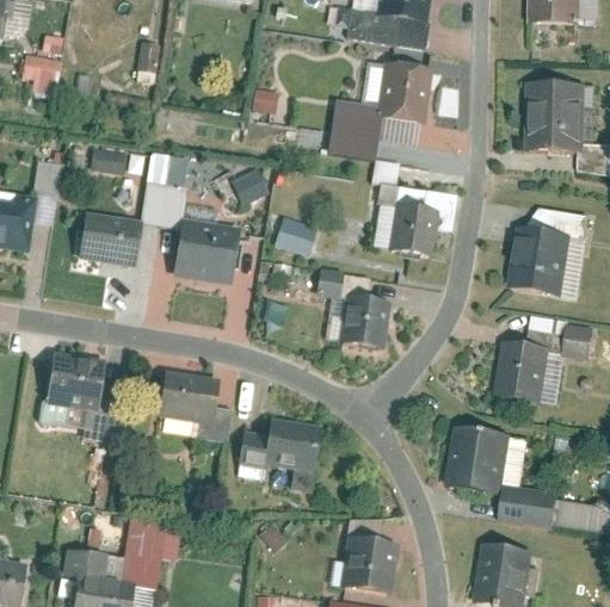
[(379,0),(376,14),(426,22),(429,0),(379,0)]
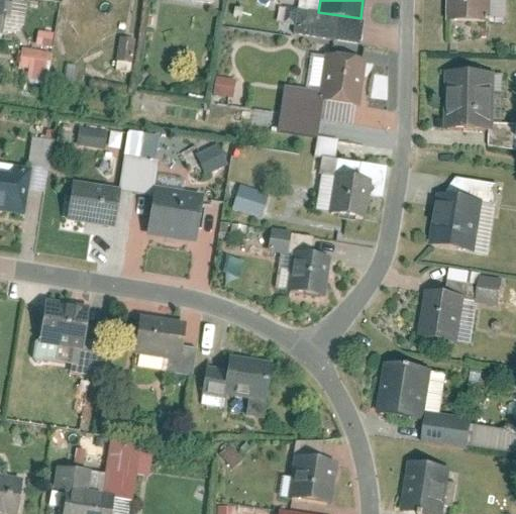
[(445,0),(445,17),(490,18),(490,0),(445,0)]
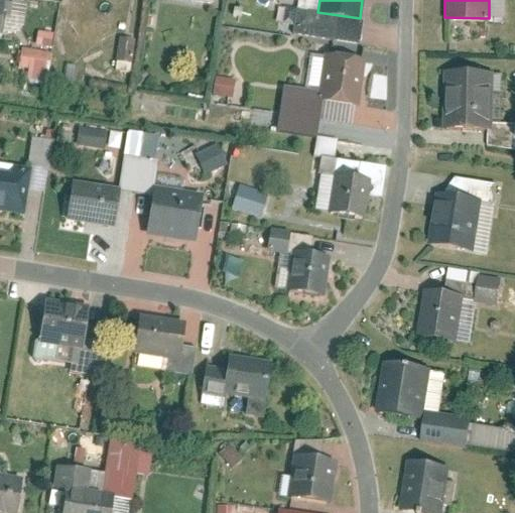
[(134,69),(135,35),(120,35),(119,68),(134,69)]
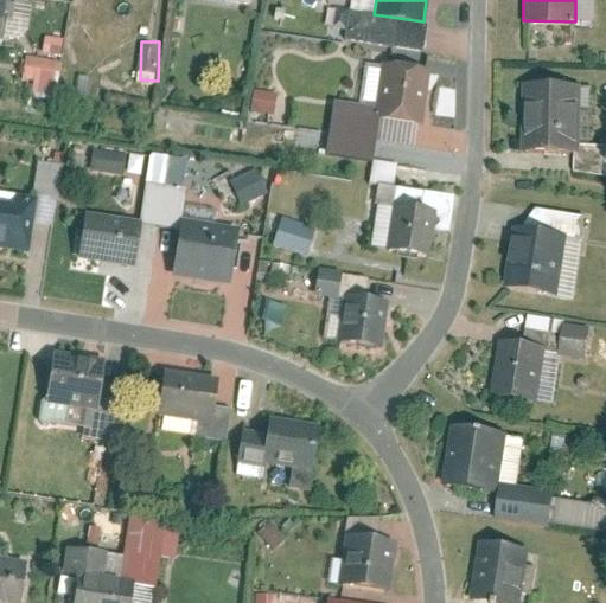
[(55,96),(64,57),(30,49),(23,76),(36,78),(33,90),(55,96)]
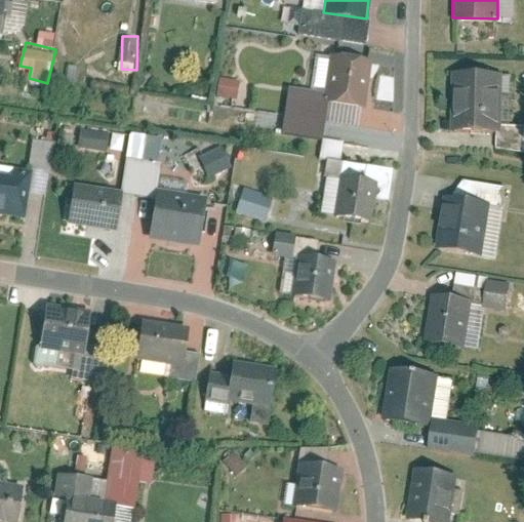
[(329,49),(321,97),(364,105),(372,57),(329,49)]
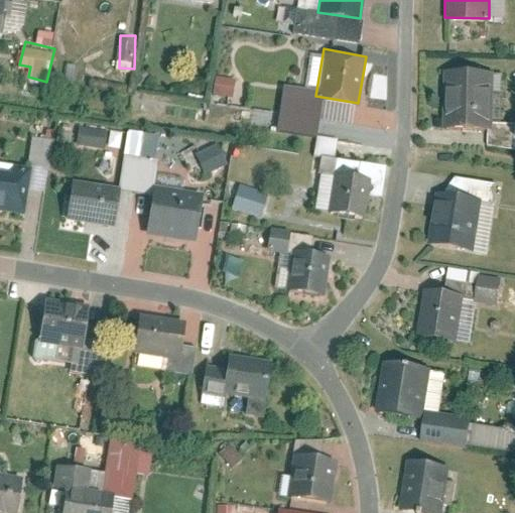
[(494,69),(443,67),(441,125),(492,127),(494,69)]
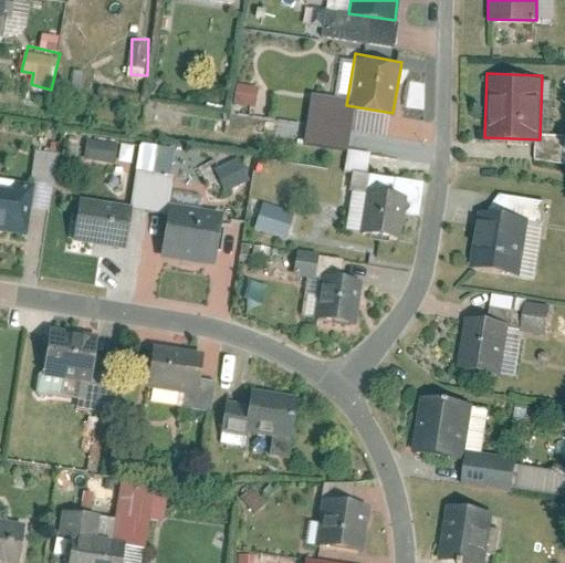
[(236,101),(258,104),(261,85),(239,81),(236,101)]
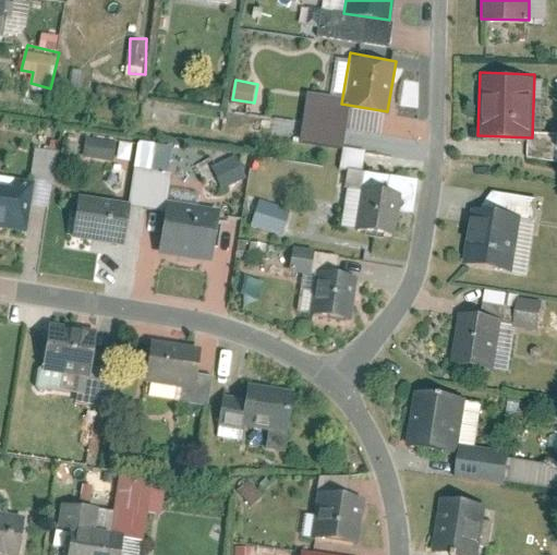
[(85,154),(117,160),(121,141),(89,134),(85,154)]
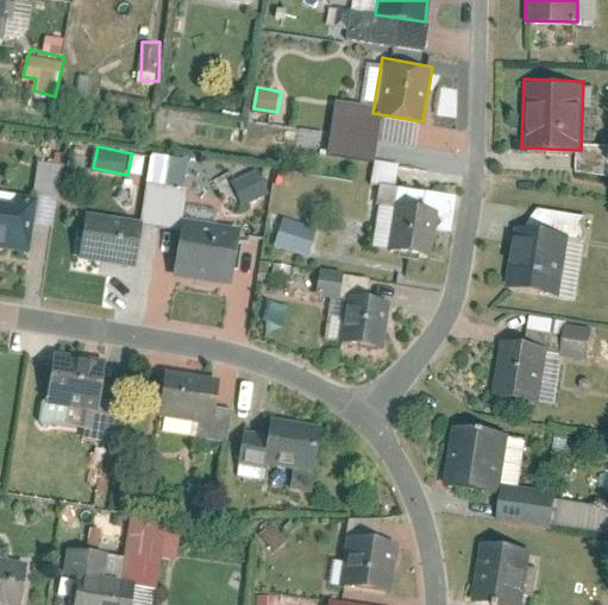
[(261,166),(233,178),(245,203),(271,191),(261,166)]
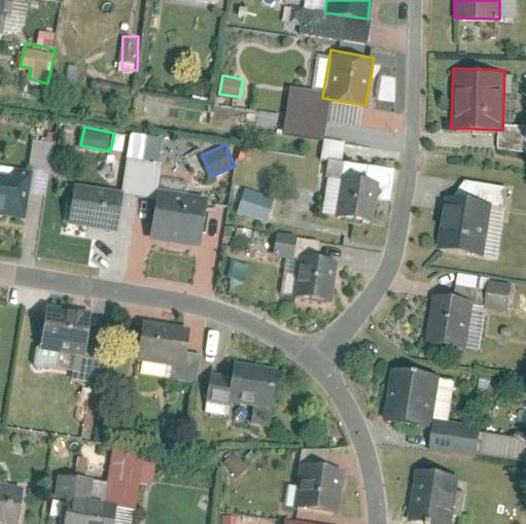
[(0,212),(22,216),(29,168),(0,163),(0,212)]
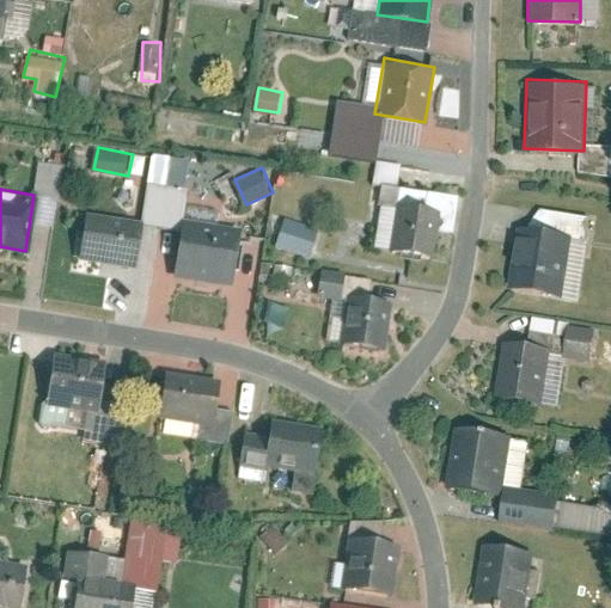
[(395,202),(388,247),(432,255),(438,208),(395,202)]
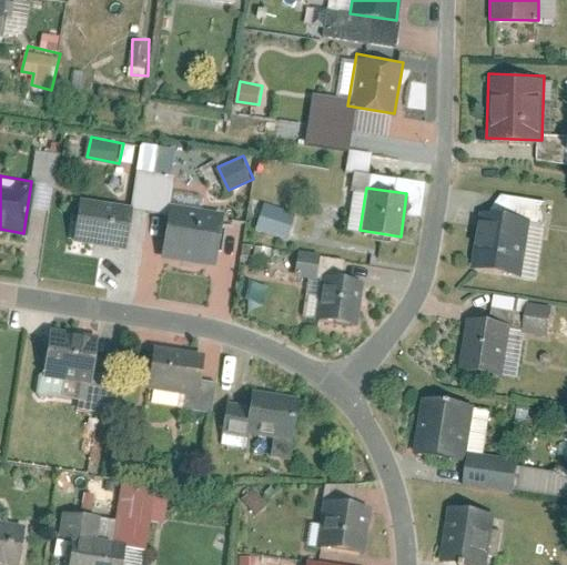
[(72,240),(122,246),(129,203),(79,195),(72,240)]
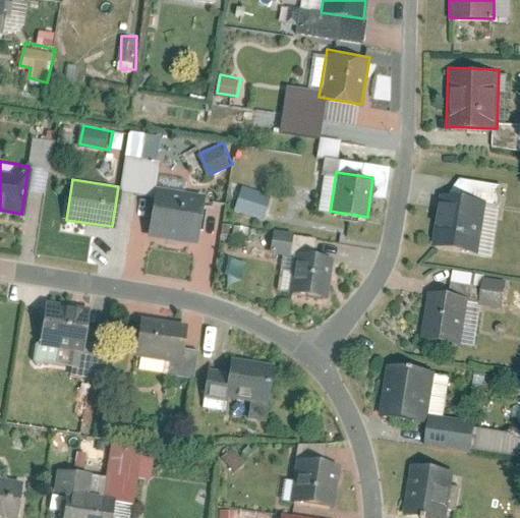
[(154,183),(146,235),(196,243),(205,190),(154,183)]
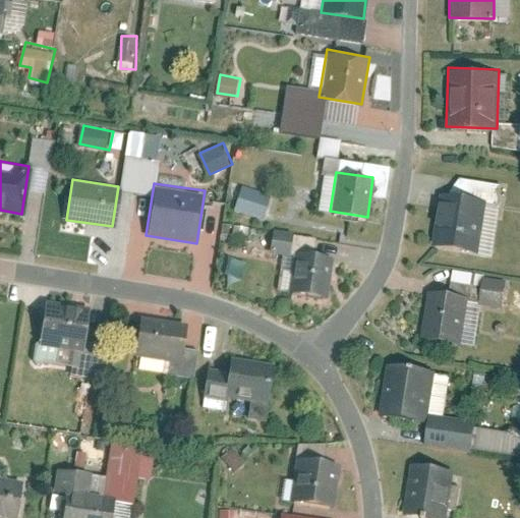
[(266,218),(275,193),(243,183),(235,208),(266,218)]
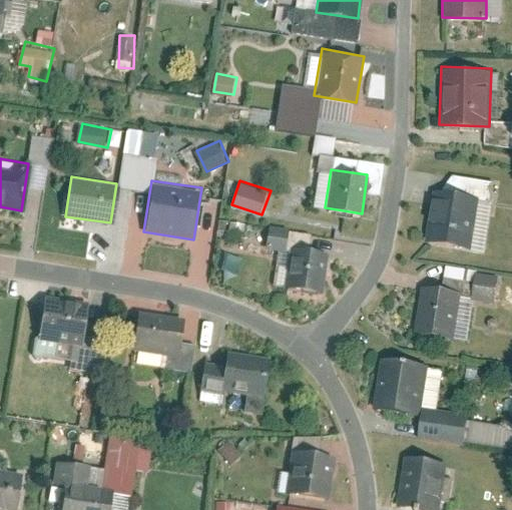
[(424,239),(470,247),(479,196),(433,189),(424,239)]
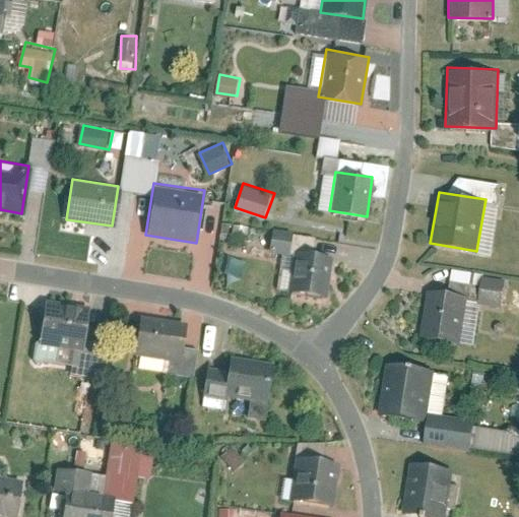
[(244,247),(250,228),(225,219),(219,239),(244,247)]
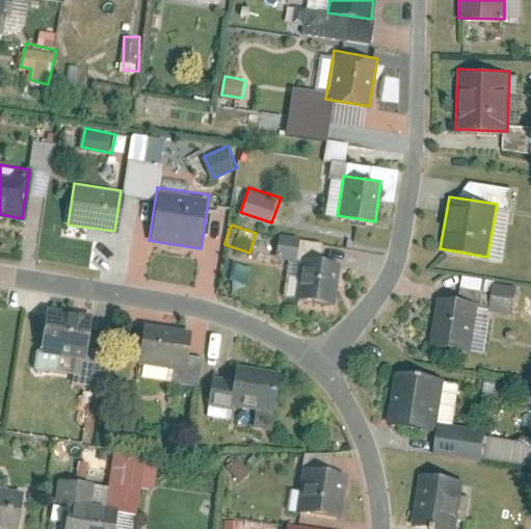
[(300,256),(294,296),(333,302),(339,262),(300,256)]
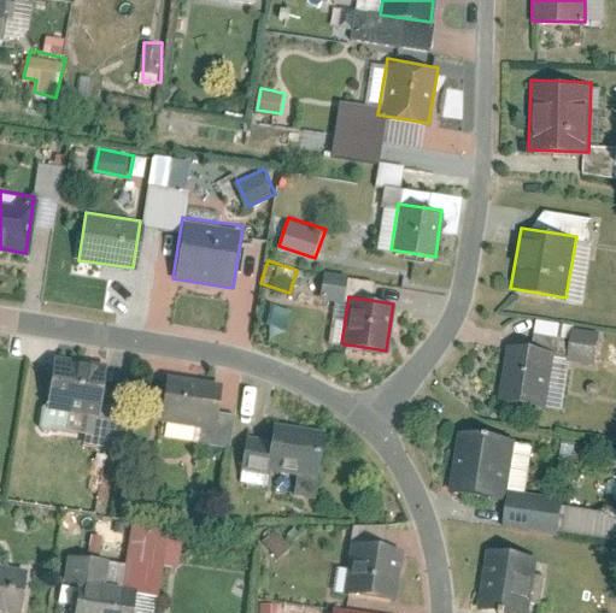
[(540,317),(537,342),(563,347),(568,322),(540,317)]
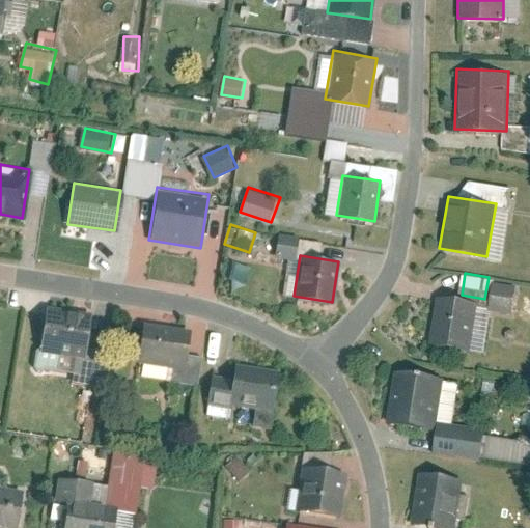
[(495,310),(520,312),(522,282),(497,281),(495,310)]
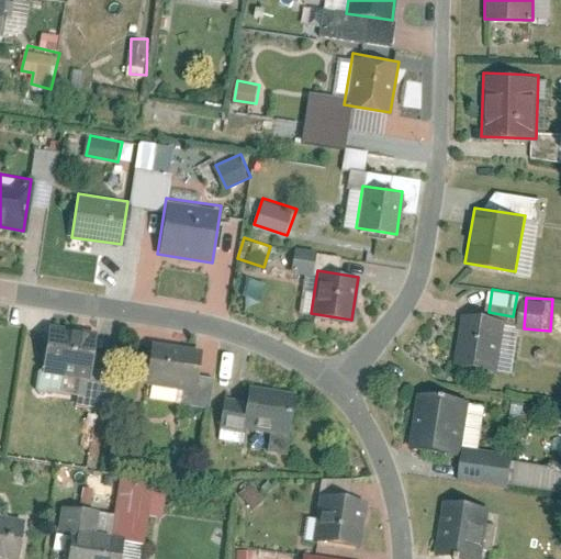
[(496,371),(505,319),(461,312),(452,365),(496,371)]
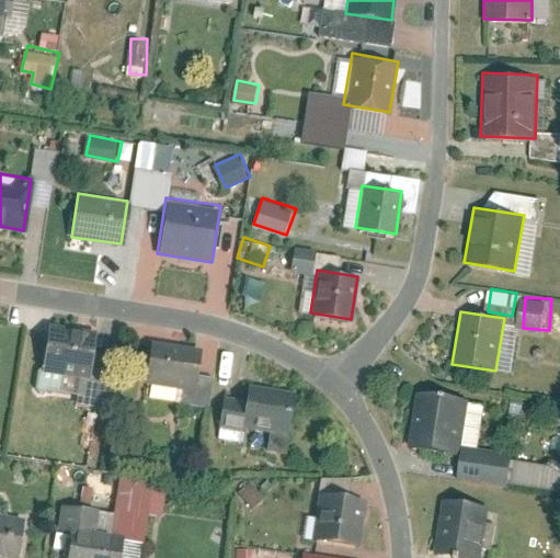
[(48,322),(42,369),(88,377),(94,330),(48,322)]
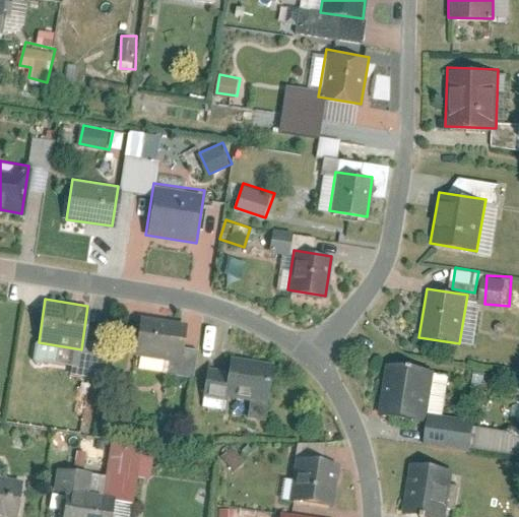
[(128,352),(180,361),(186,322),(134,314),(128,352)]
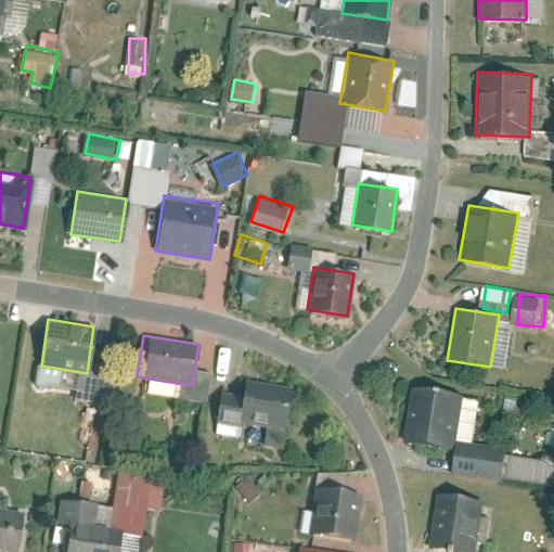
[(244,379),(239,421),(283,427),(290,385),(244,379)]
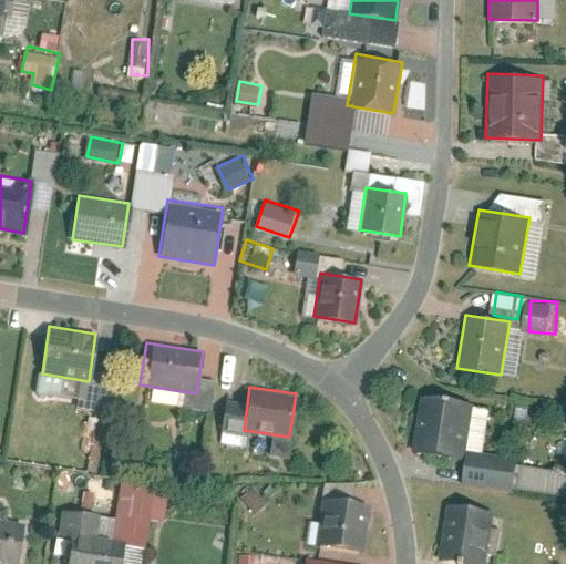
[(420,395),(411,450),(465,459),(473,403),(420,395)]
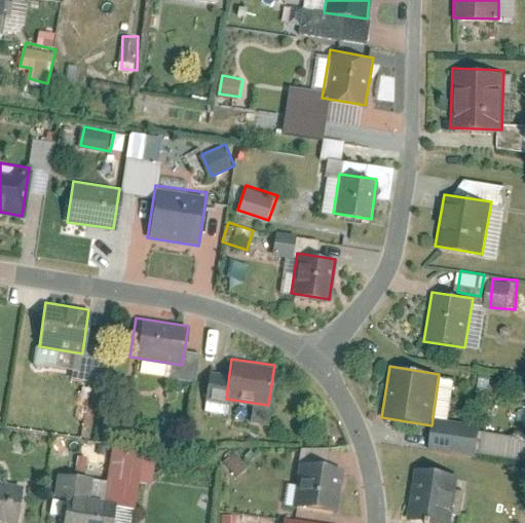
[(232,401),(230,413),(254,417),(256,406),(232,401)]
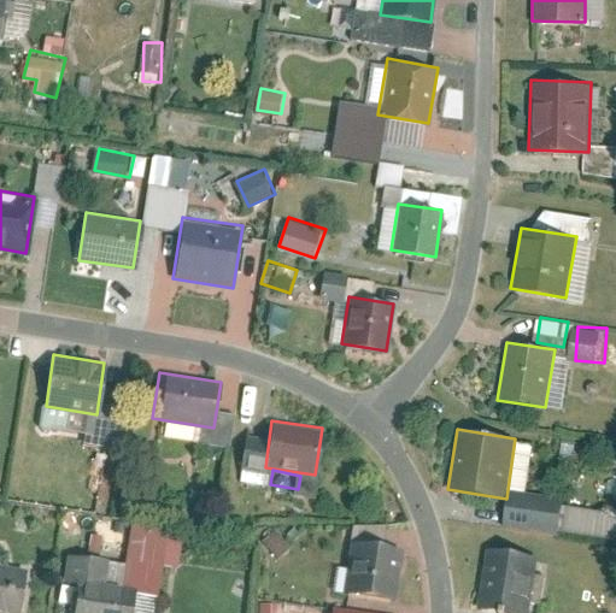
[(347,537),(339,590),(392,600),(402,547),(347,537)]
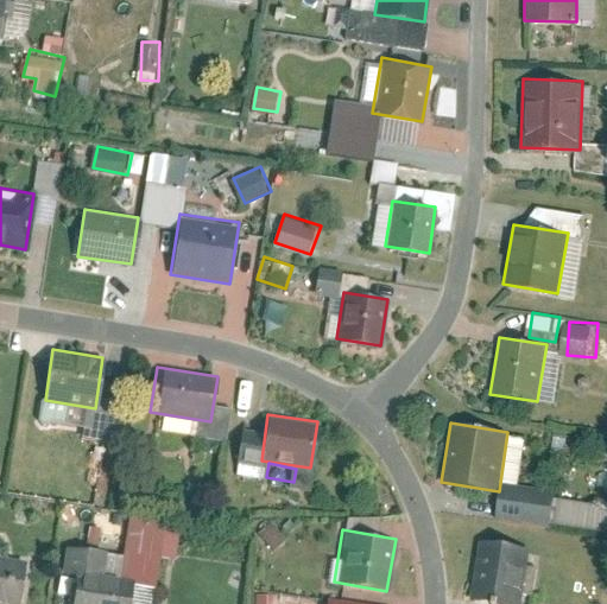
[(522,603),(531,546),(479,539),(470,598),(506,603),(522,603)]
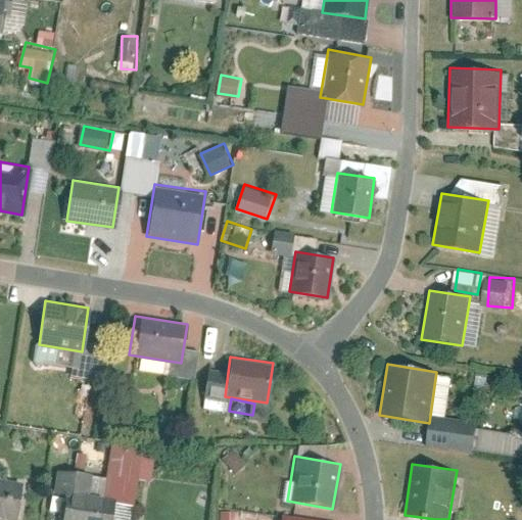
[(0,519),(14,519),(21,480),(0,477),(0,519)]
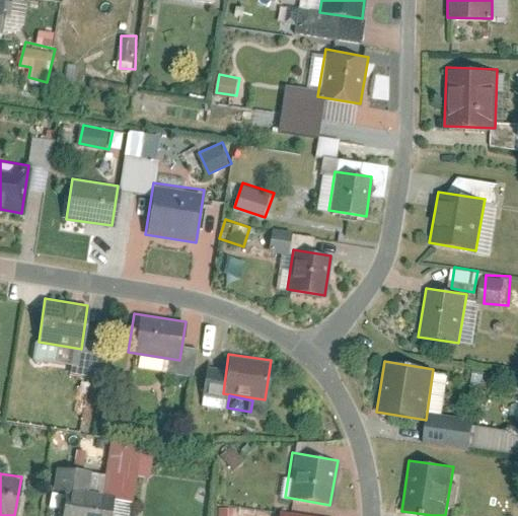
[(66,489),(61,515),(108,515),(113,496),(66,489)]
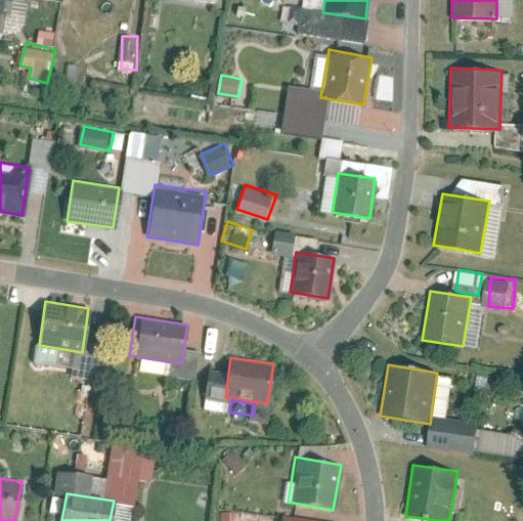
[(240,520),(241,511),(222,510),(221,520),(240,520)]
